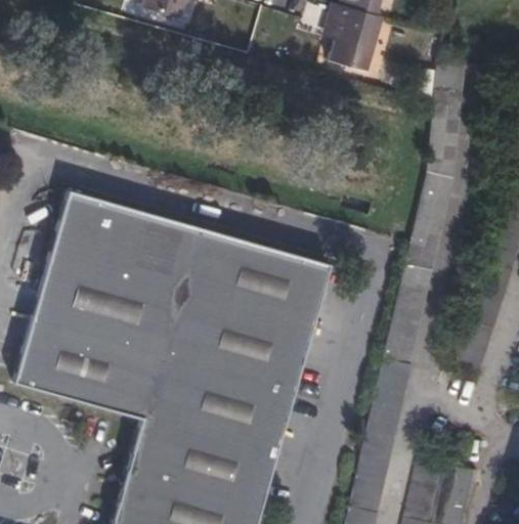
[(146,0),(145,5),(182,16),(186,0),(146,0)]
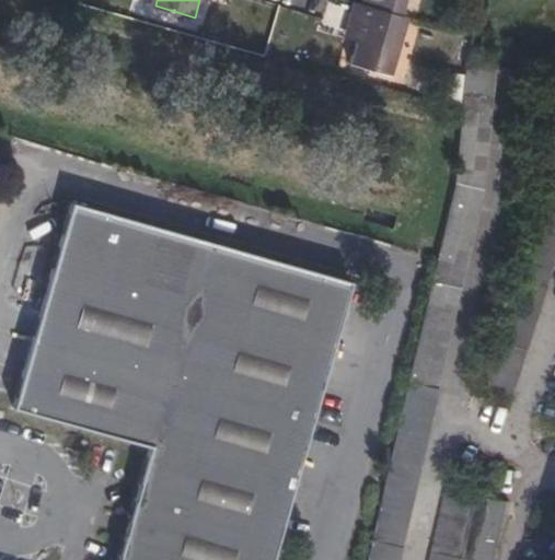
[(368,0),(368,4),(405,16),(409,0),(368,0)]
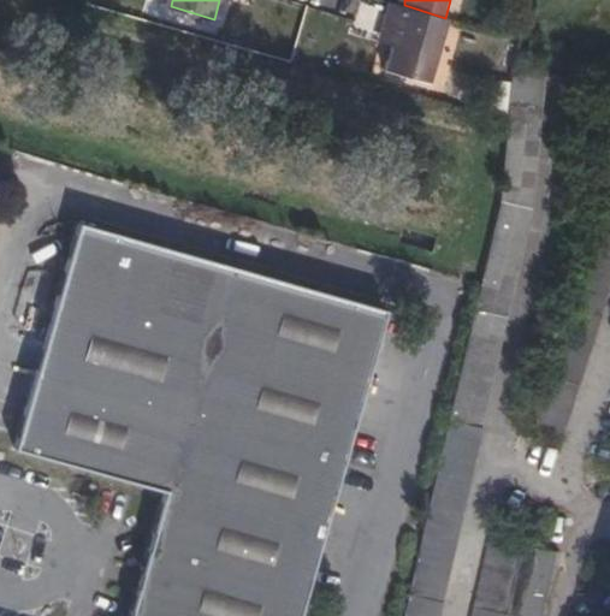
[(434,84),(454,21),(445,18),(404,5),(398,5),(391,30),(402,34),(398,46),(391,71),(434,84)]
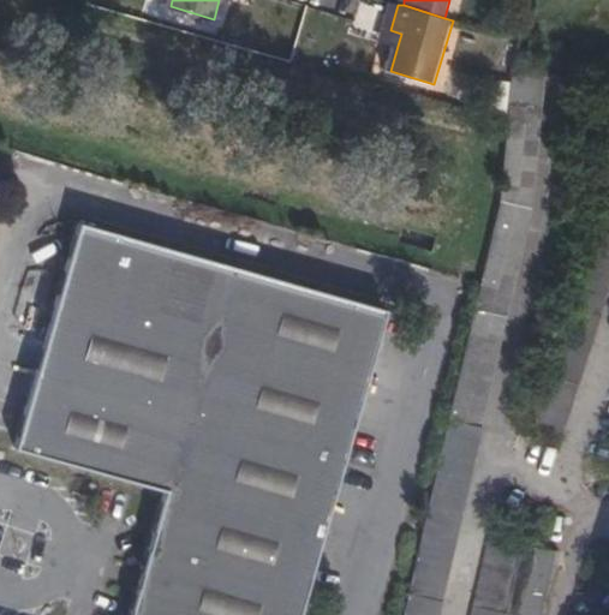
[(387,43),(398,46),(401,34),(390,30),(387,43)]
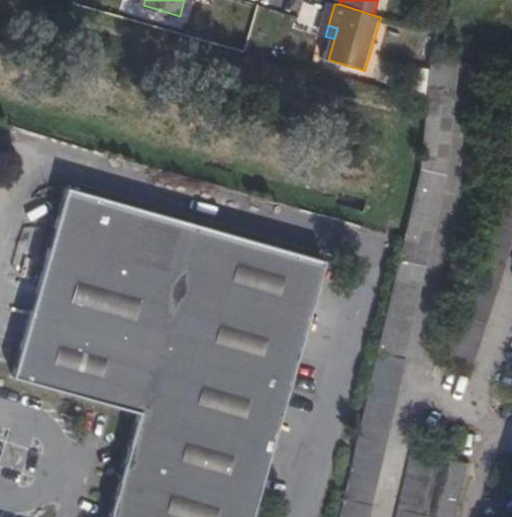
[(371,516),(398,398),(448,179),(455,57),(429,48),(420,171),(407,229),(357,446),(341,516),(371,516)]
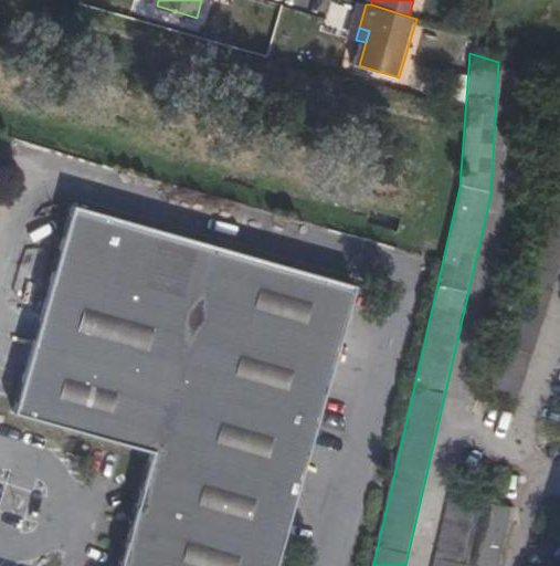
[(559,166),(496,360),(525,369),(559,265),(559,166)]
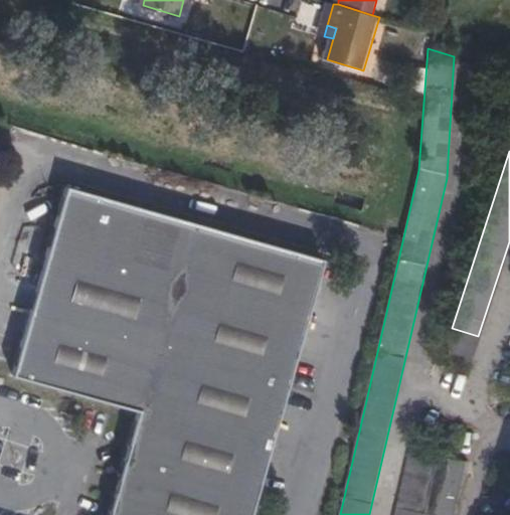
[(251,514),(325,260),(68,187),(15,375),(34,381),(44,383),(140,411),(110,514),(251,514)]
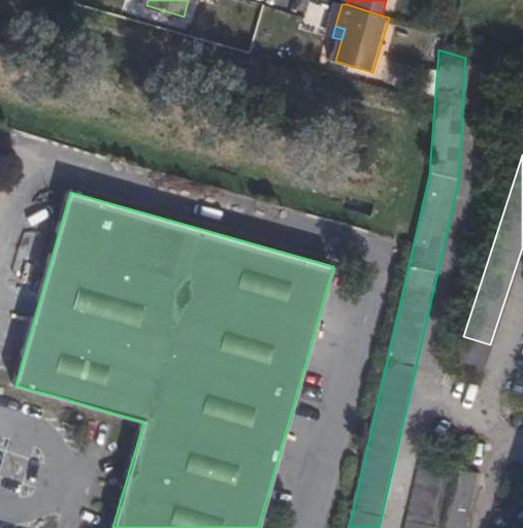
[(411,527),(445,527),(460,462),(427,455),(411,527)]
